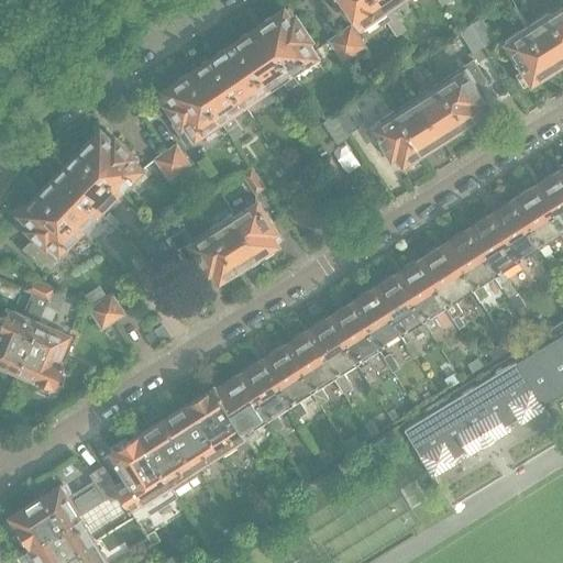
[(385,10),(378,0),(335,0),(338,2),(341,0),(344,0),(362,24),(373,18),(382,28),(387,24),(396,37),(403,34),(385,10)]
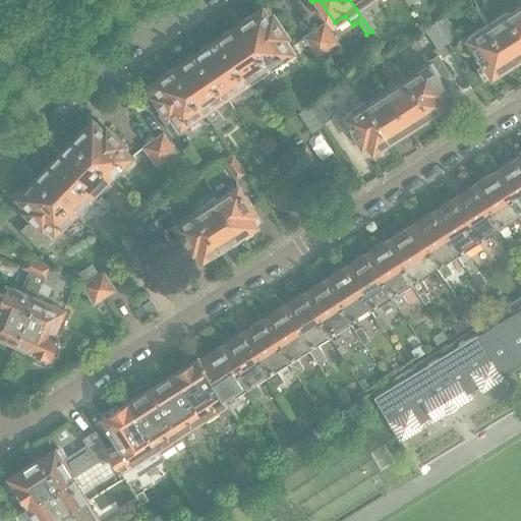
[(368,0),(350,0),(356,9),(372,32),(377,29),(367,14),(370,12),(365,3),(368,0)]
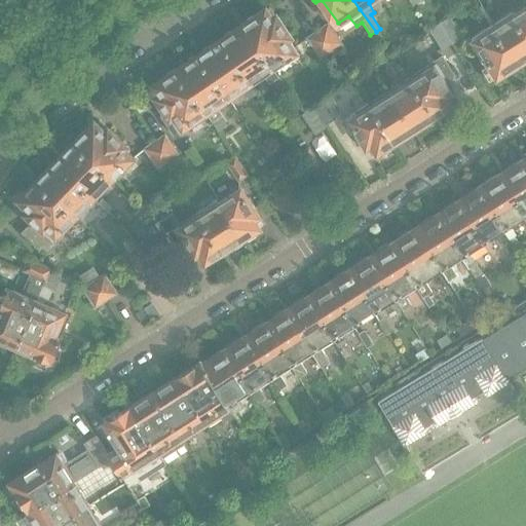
[(525,4),(515,11),(525,29),(525,4)]
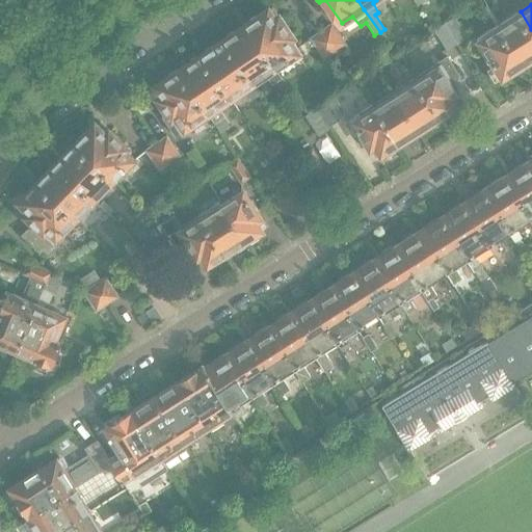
[(298,52),(289,37),(291,34),(280,18),(275,20),(269,10),(259,18),(255,17),(250,20),(248,25),(246,26),(274,69),(298,52)]
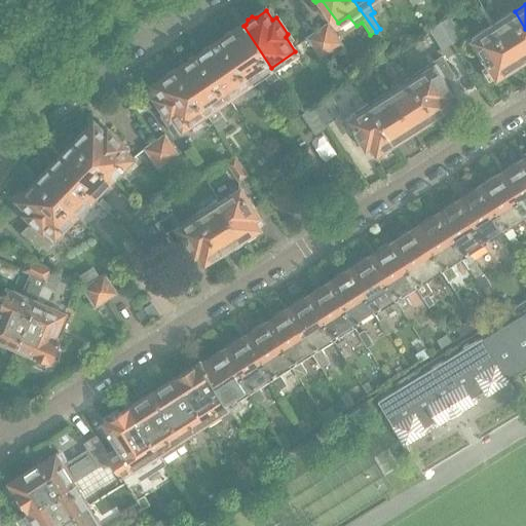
[(525,29),(515,11),(494,25),(519,64),(521,63),(524,64),(525,63),(525,29)]
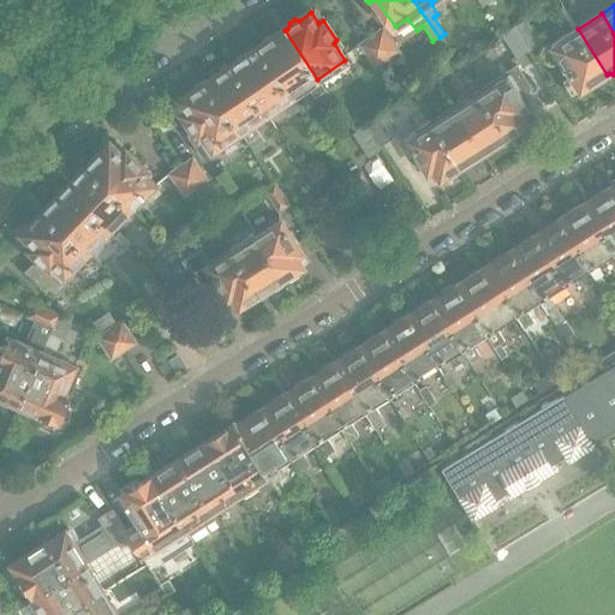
[(541,45),(526,21),(514,29),(530,52),(541,45)]
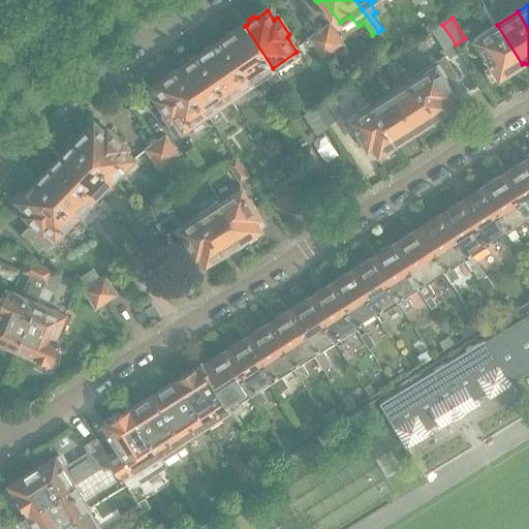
[(344,45),(331,25),(320,31),(337,56),(346,49),(344,45)]
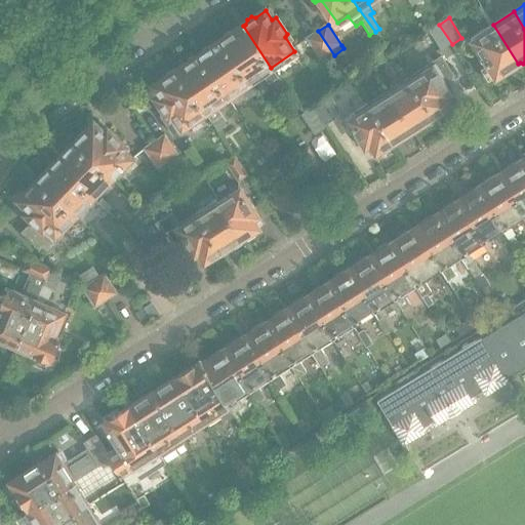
[(452,44),(439,25),(430,31),(442,50),(452,44)]
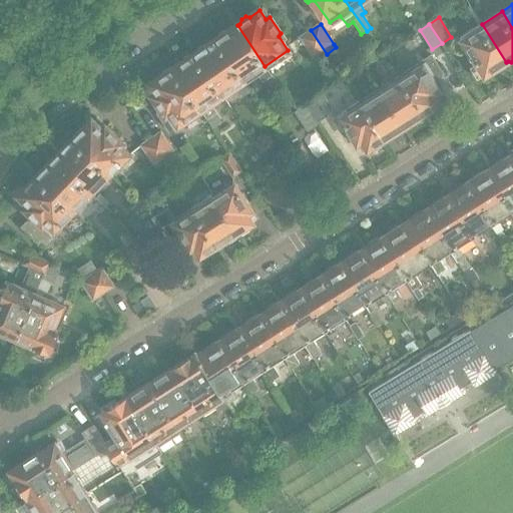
[(506,62),(482,24),(461,37),(477,63),(470,68),(478,80),(485,75),(485,76),(488,74),(491,75),(498,71),(499,67),(506,62)]
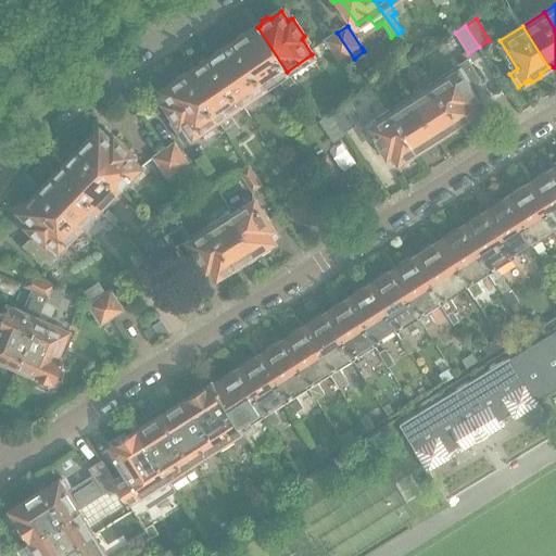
[(287,72),(257,27),(248,35),(242,34),(238,37),(236,42),(234,43),(264,87),(278,78),(286,89),(295,83),(287,72)]
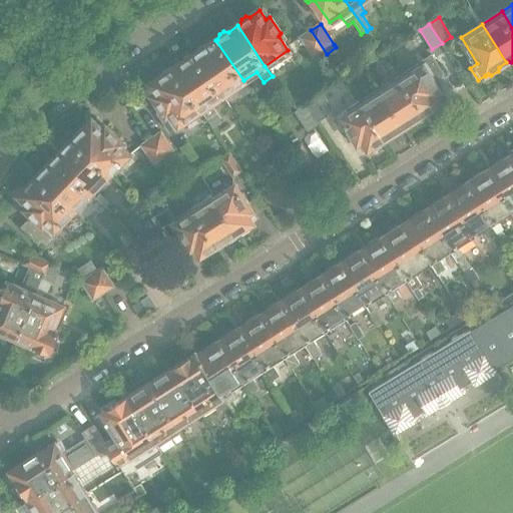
[(327,54),(311,30),(301,37),(315,57),(316,57),(318,60),(327,54)]
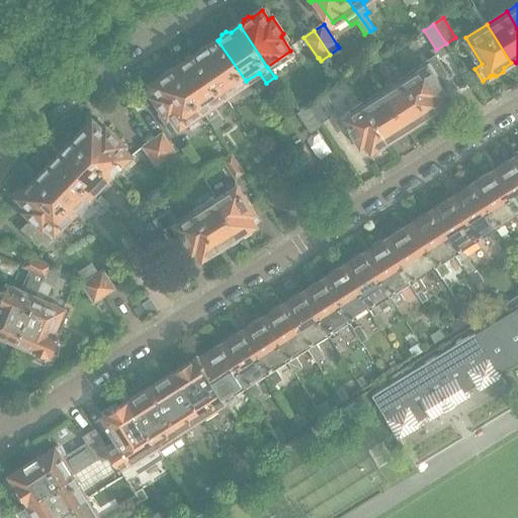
[(246,81),(218,40),(209,47),(204,47),(199,50),(198,54),(196,56),(224,96),(246,81)]
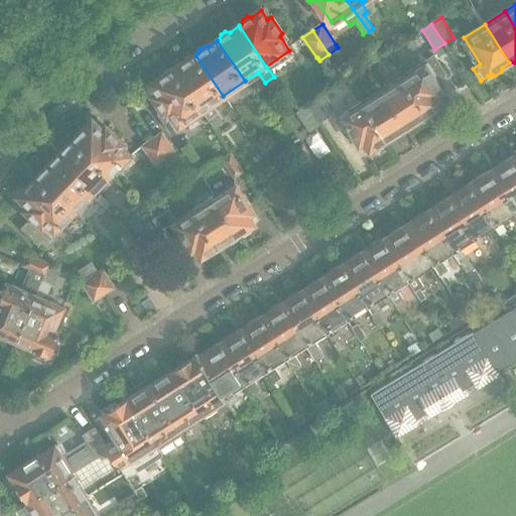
[(223,96),(196,55),(194,56),(189,55),(184,58),(183,63),(174,70),(202,110),(215,129),(222,124),(222,120),(212,104),(223,96)]
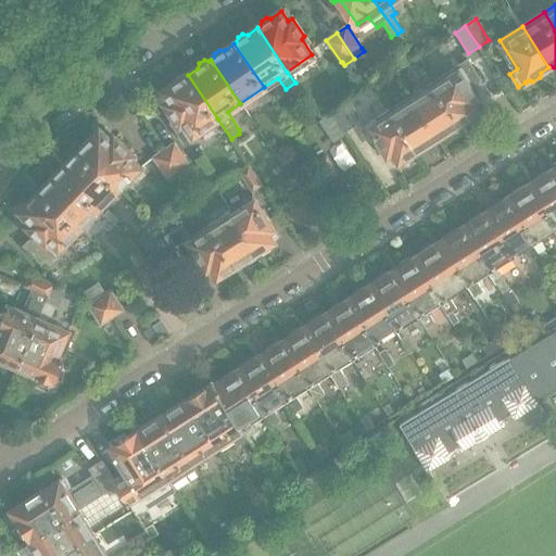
[(477,95),(471,86),(480,80),(468,61),(434,83),(462,124),(463,123),(467,123),(475,118),(475,115),(478,113),(475,108),(480,104),(475,96),(477,95)]
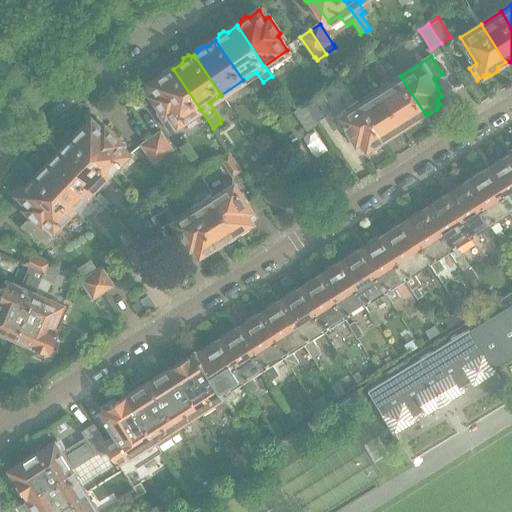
[(200,109),(173,69),(171,70),(166,70),(162,73),(161,77),(151,84),(157,93),(153,95),(167,115),(171,112),(179,123),(200,109)]
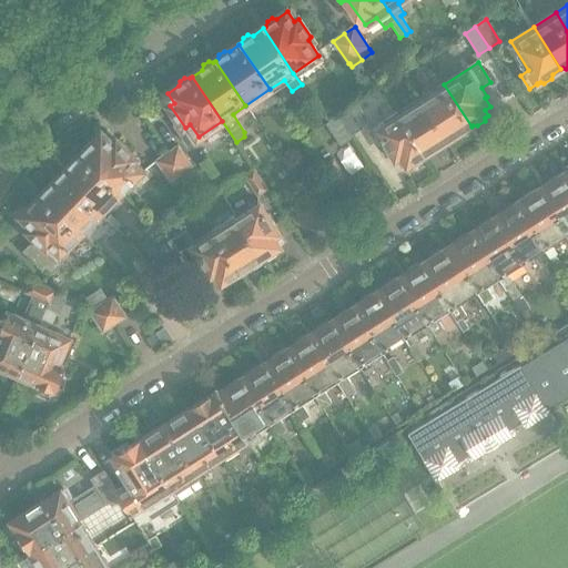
[(472,127),(444,84),(422,98),(448,141),(450,140),(454,140),(462,135),(463,132),(472,127)]
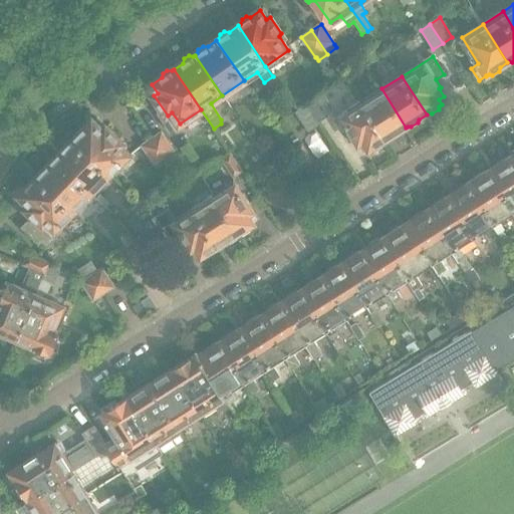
[(406,127),(381,88),(361,102),(386,141),(393,136),(396,137),(403,132),(404,129),(406,127)]
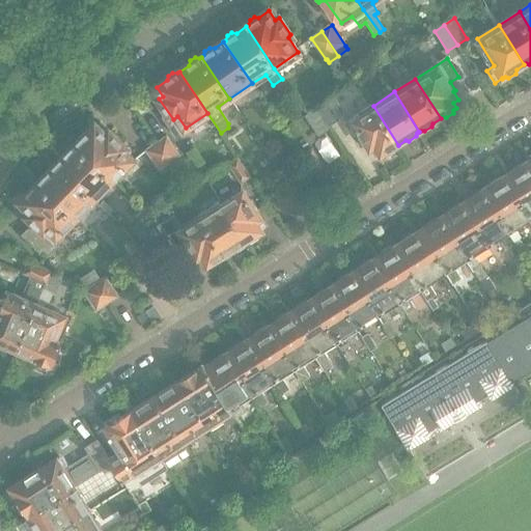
[(339,106),(335,99),(330,102),(334,109),(339,106)]
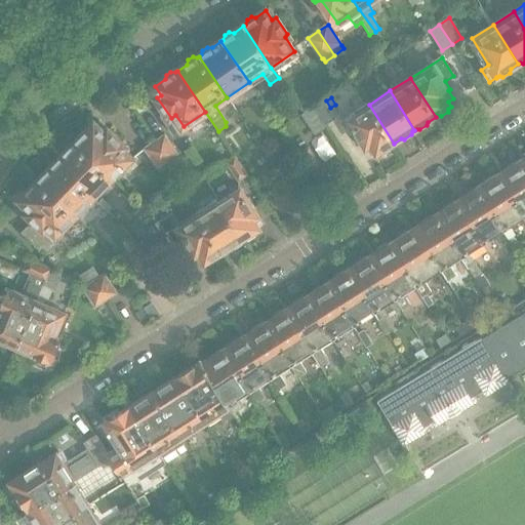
[(336,119),(323,99),(313,107),(326,126),(336,119)]
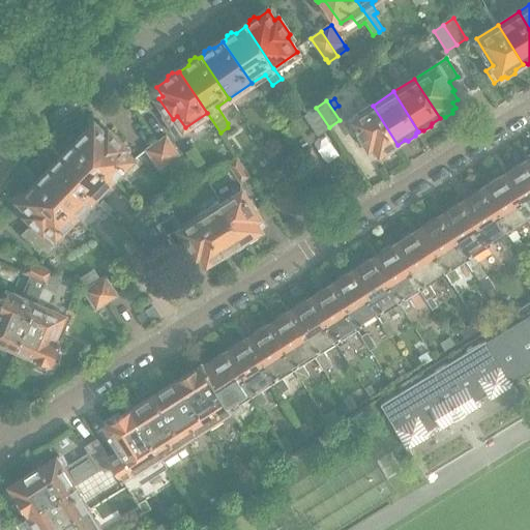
[(398,145),(373,106),(351,119),(359,130),(356,131),(365,146),(367,145),(373,152),(377,150),(381,155),(384,153),(387,154),(394,149),(395,146),(398,145)]
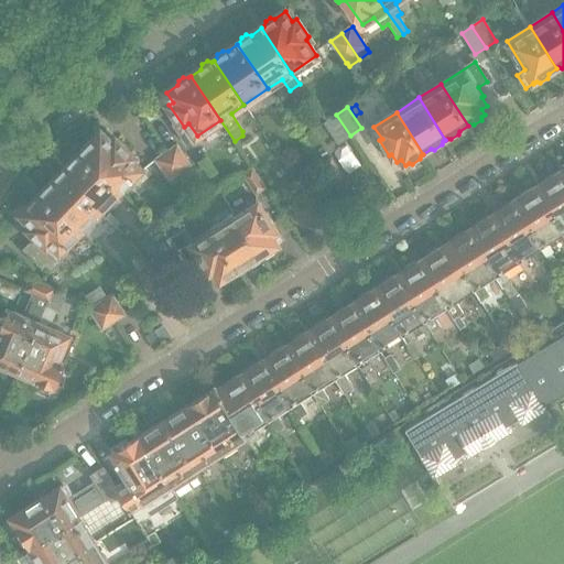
[(145,172),(134,161),(136,159),(117,140),(112,143),(101,132),(93,142),(89,141),(83,148),(84,151),(82,153),(122,192),(123,193),(145,172)]
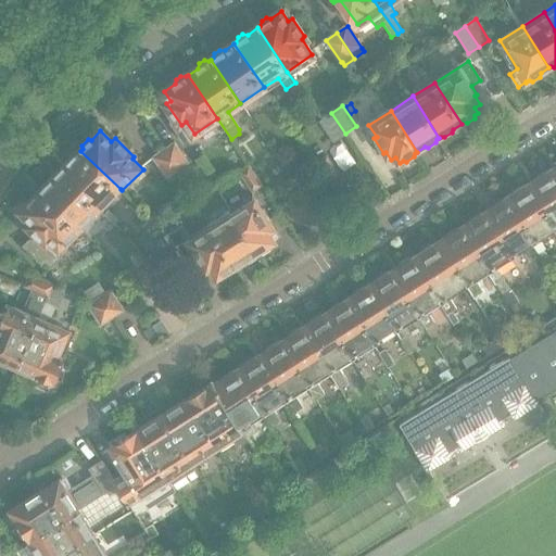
[(190,165),(176,144),(175,142),(164,150),(180,176),(192,169),(189,165),(190,165)]
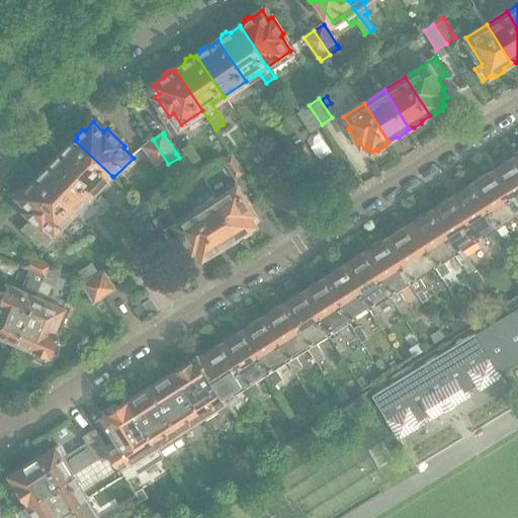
[(168,164),(153,140),(143,147),(157,167),(158,166),(160,169),(168,164)]
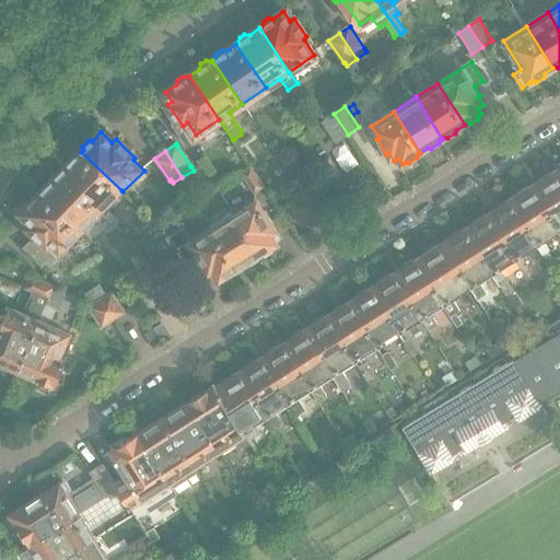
[(121,190),(81,152),(80,154),(76,153),(70,160),(71,163),(61,173),(102,211),(121,190)]
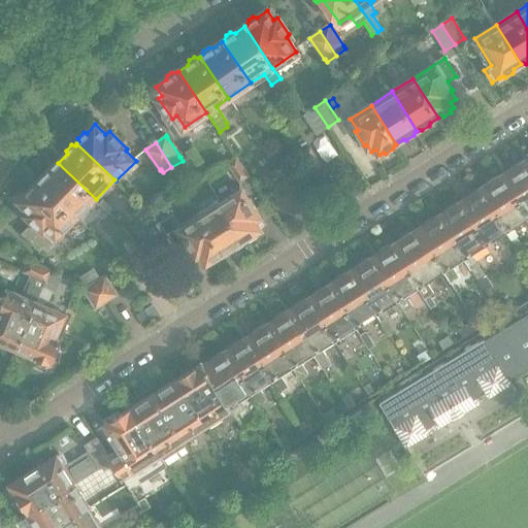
[(324,168),(310,147),(300,155),(314,174),(324,168)]
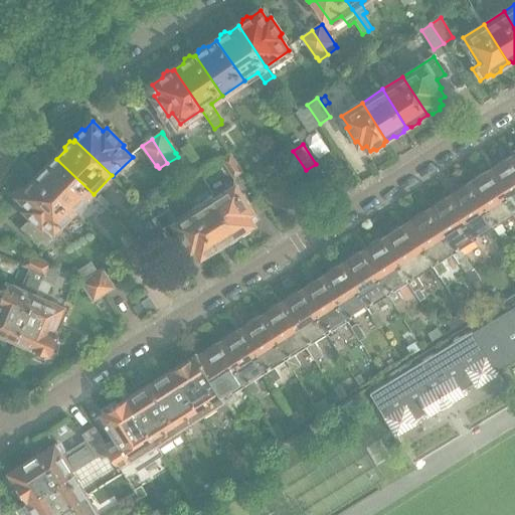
[(244,172),(230,154),(219,162),(222,165),(223,164),(225,167),(222,169),(227,176),(230,174),(234,179),(244,172)]
